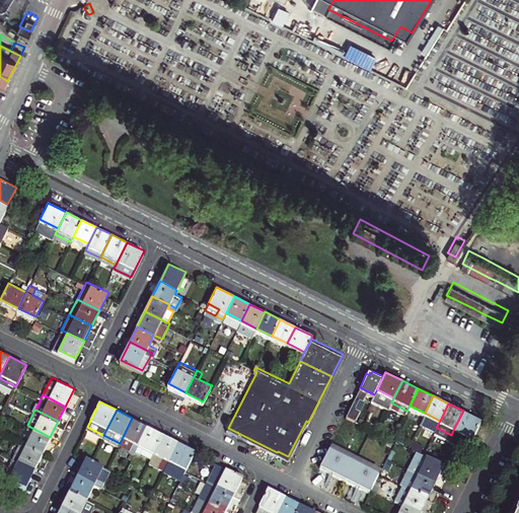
[(454,428),(472,437),(480,420),(463,411),(454,428)]
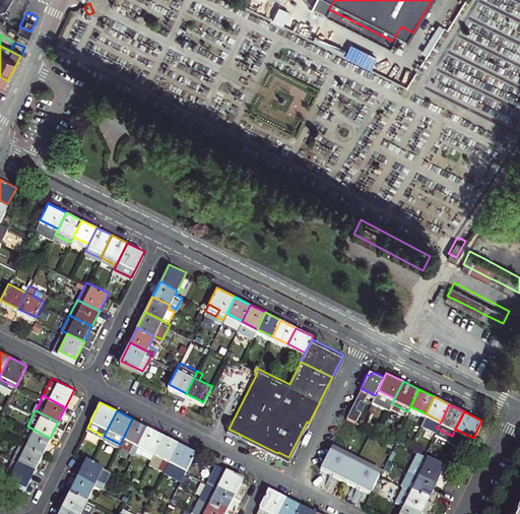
[(139,443),(147,427),(132,419),(120,444),(119,447),(134,455),(139,443)]
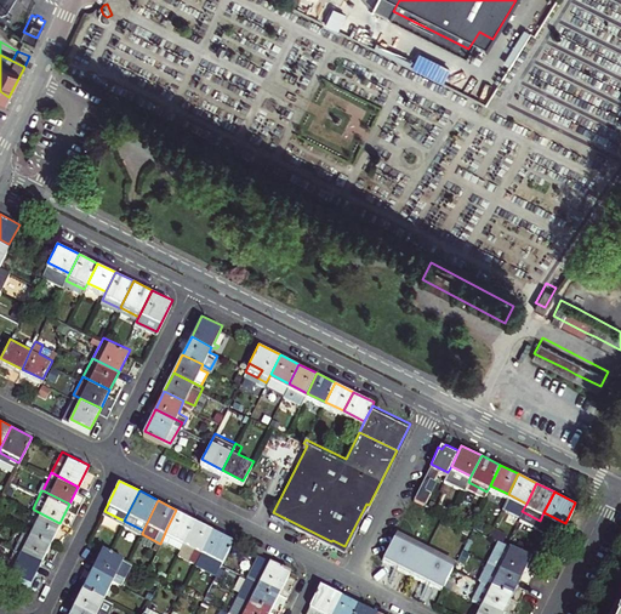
[(30,532),(51,541),(60,523),(34,510),(29,517),(36,521),(30,532)]
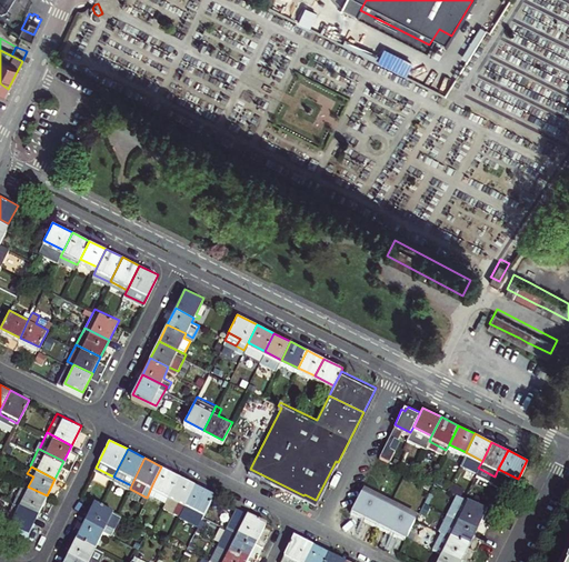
[(152,484),(169,493),(178,475),(161,467),(152,484)]
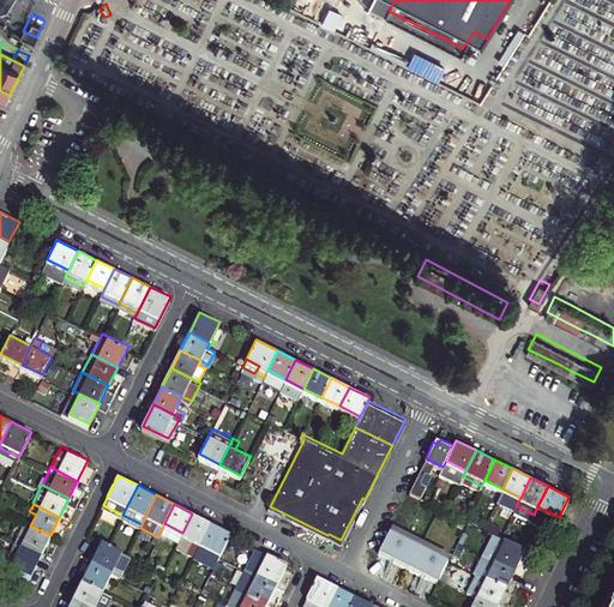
[(196,552),(200,542),(210,522),(192,514),(182,533),(178,544),(196,552)]
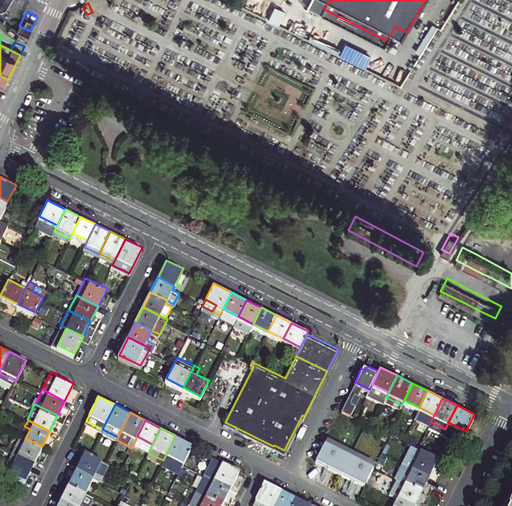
[(12,450),(34,461),(42,446),(25,438),(20,435),(12,450)]
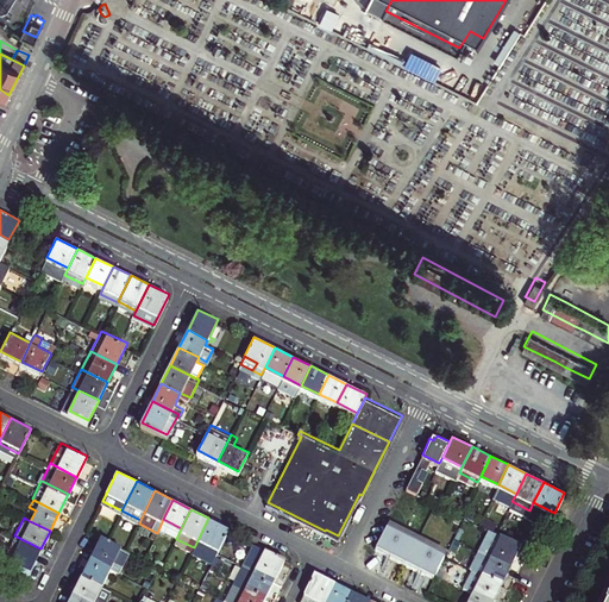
[(199,538),(219,547),(230,528),(208,518),(199,538)]
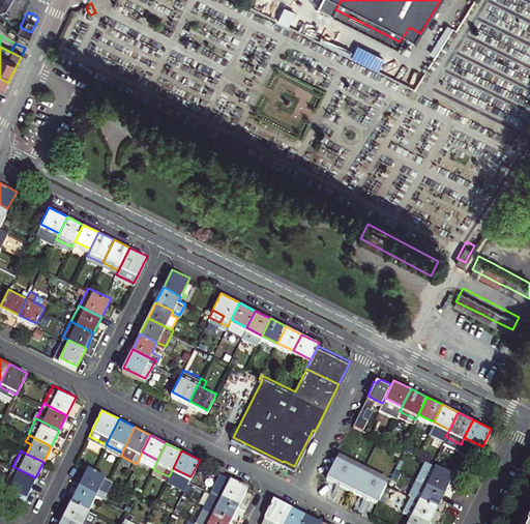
[(327,475),(353,488),(362,469),(336,457),(327,475)]
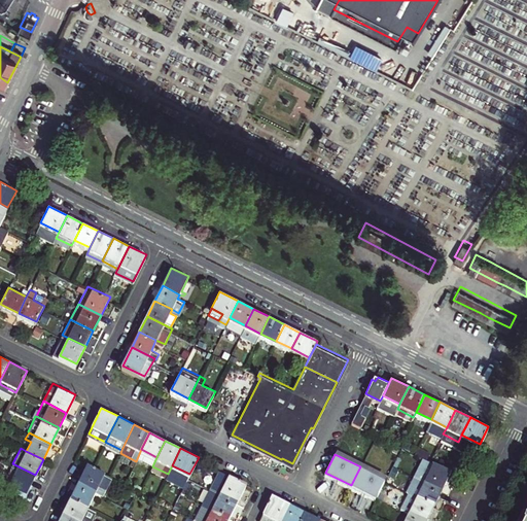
[(415,474),(425,479),(443,487),(451,470),(424,455),(415,474)]
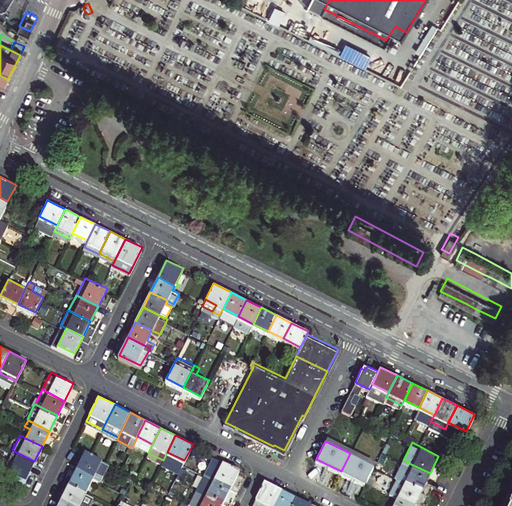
[(86,449),(78,466),(94,475),(101,478),(109,461),(91,451),(86,449)]
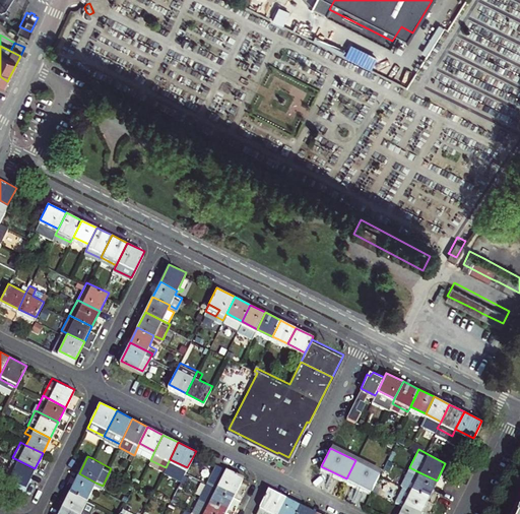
[(9,477),(26,486),(35,468),(12,457),(5,472),(10,475),(9,477)]
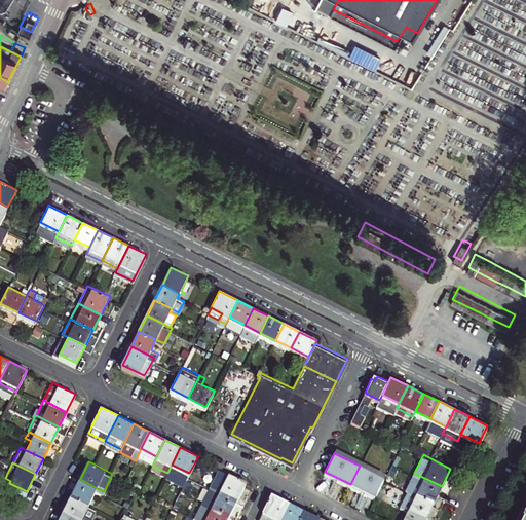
[(350,484),(375,496),(376,493),(384,478),(360,466),(350,484)]
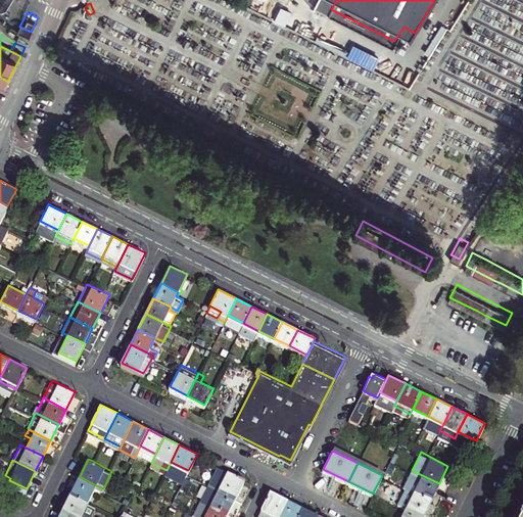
[(214,484),(219,487),(235,496),(244,478),(222,467),(214,484)]
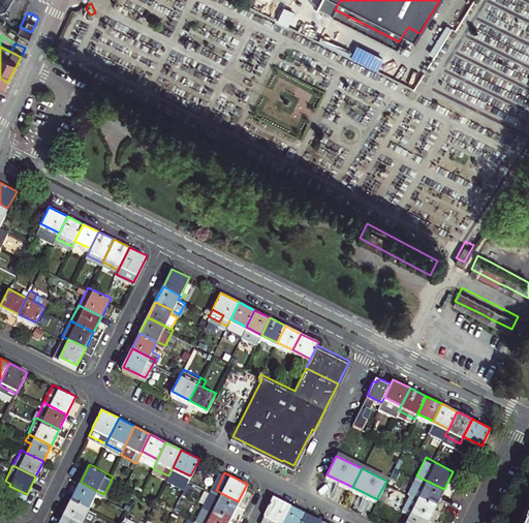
[(444,489),(427,481),(425,485),(419,483),(414,493),(436,504),(444,489)]
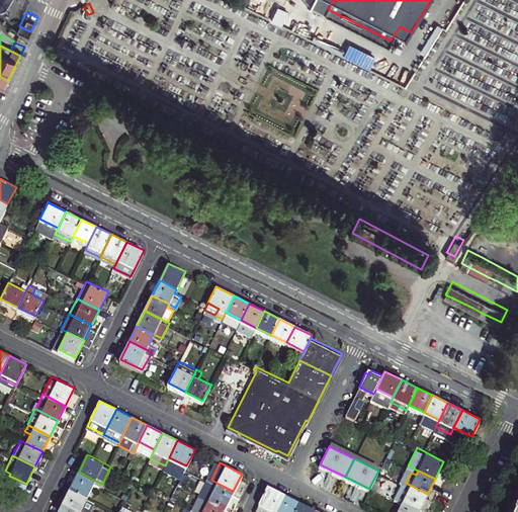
[(87,496),(95,481),(79,472),(71,487),(87,496)]
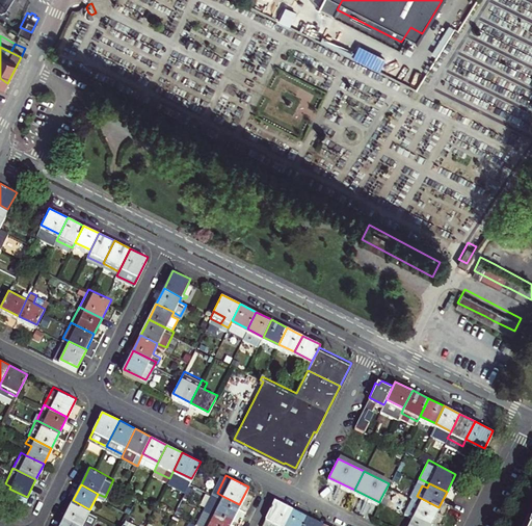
[(222,496),(215,511),(232,520),(239,504),(222,496)]
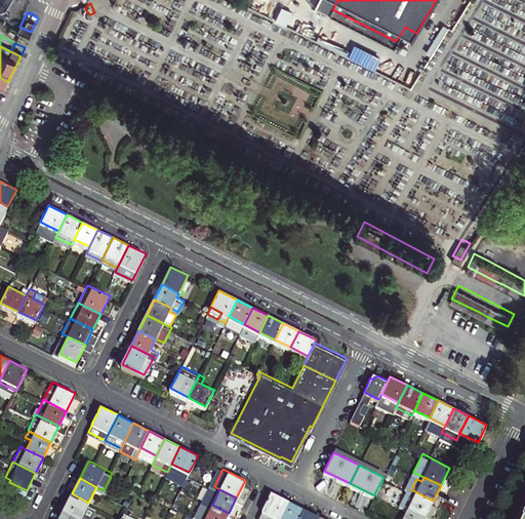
[(408,508),(426,516),(433,501),(411,489),(409,489),(404,501),(410,504),(408,508)]
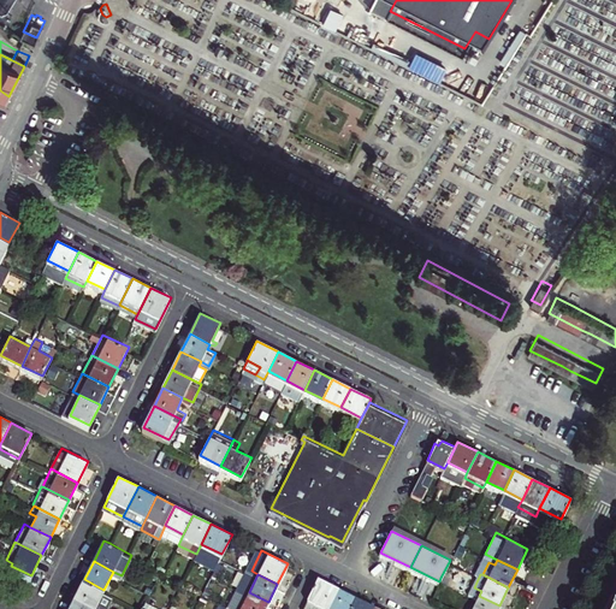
[(311,608),(327,608),(339,589),(319,578),(304,605),(311,608)]
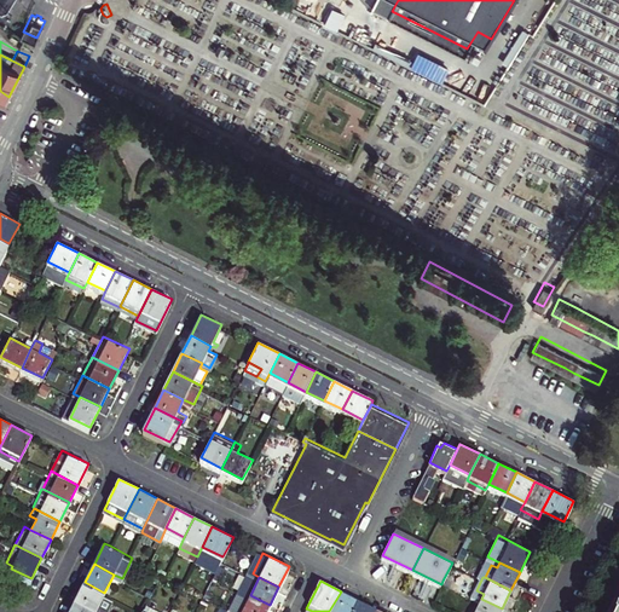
[(96,611),(104,593),(85,582),(75,601),(96,611)]
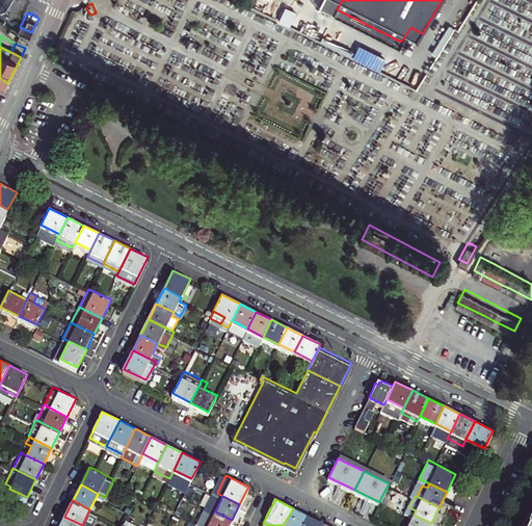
[(293,508),(283,525),(303,525),(309,516),(293,508)]
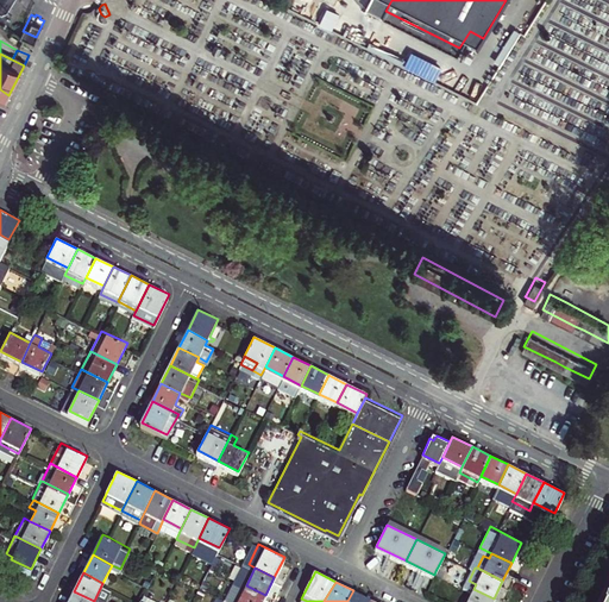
[(608,584),(606,583),(596,601),(607,601),(608,599),(608,584)]
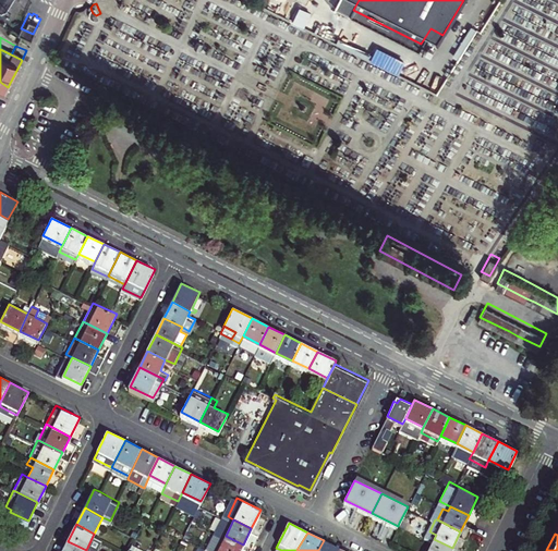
[(226,536),(217,550),(239,550),(243,545),(226,536)]
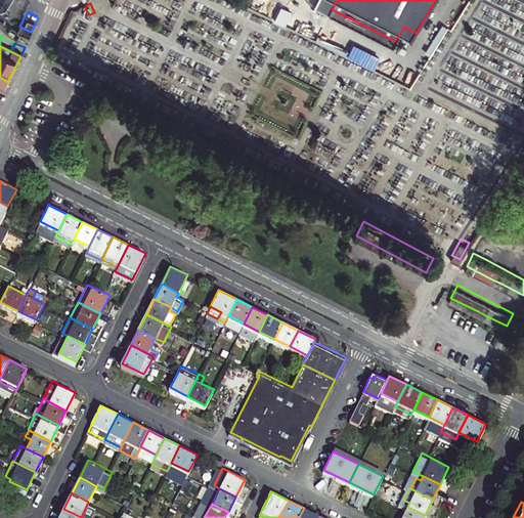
[(423,517),(425,515),(407,507),(401,517),(396,517),(395,517),(423,517)]
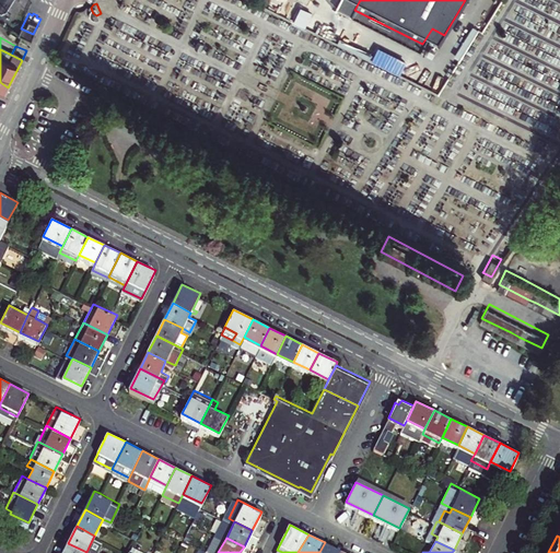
[(340,552),(341,551),(325,542),(319,552),(340,552)]
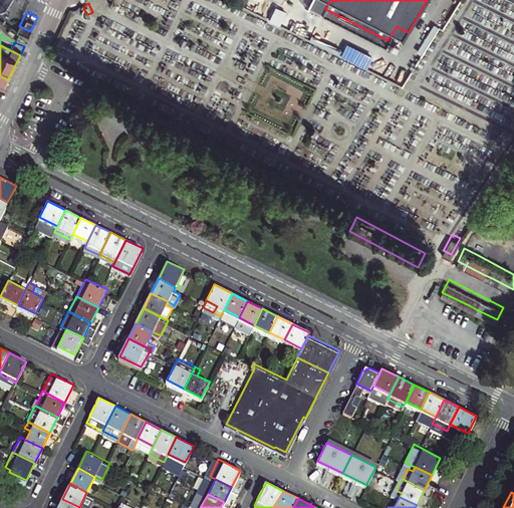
[(62,499),(57,507),(78,507),(79,507),(62,499)]
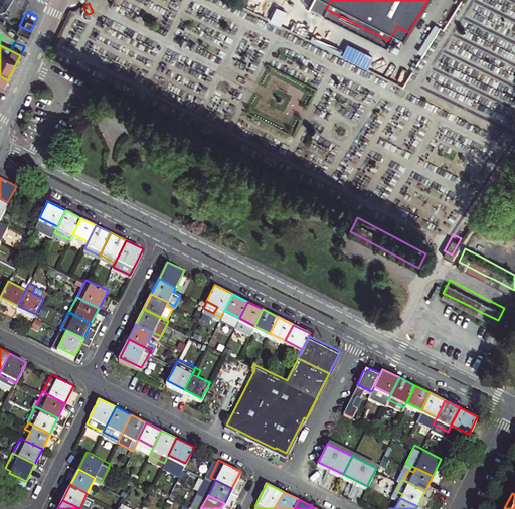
[(124,500),(119,508),(140,508),(141,508),(124,500)]
